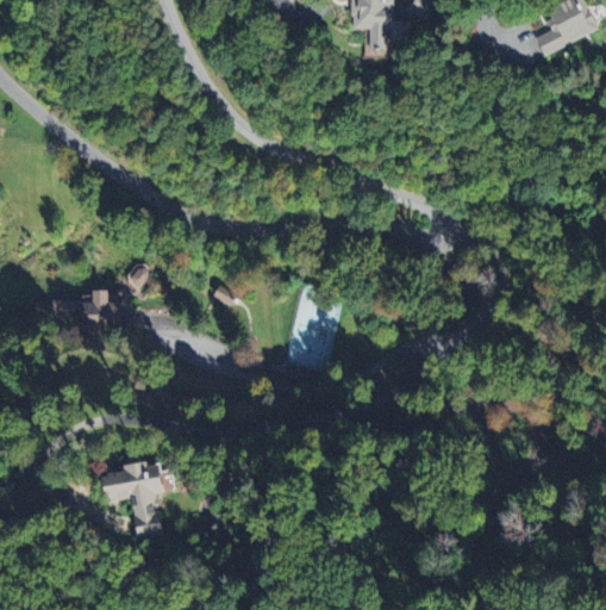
[(394,0),(351,0),(351,29),(369,29),(368,49),(388,49),(388,41),(412,41),(412,22),(394,20),(394,0)]
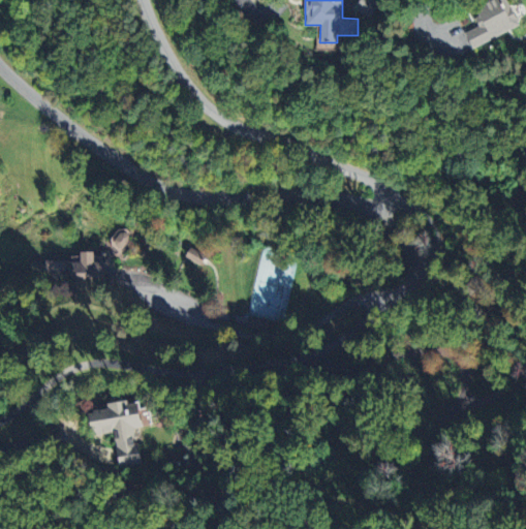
[(470,49),(519,25),(505,0),(482,0),(469,6),(478,26),(462,33),(470,49)]
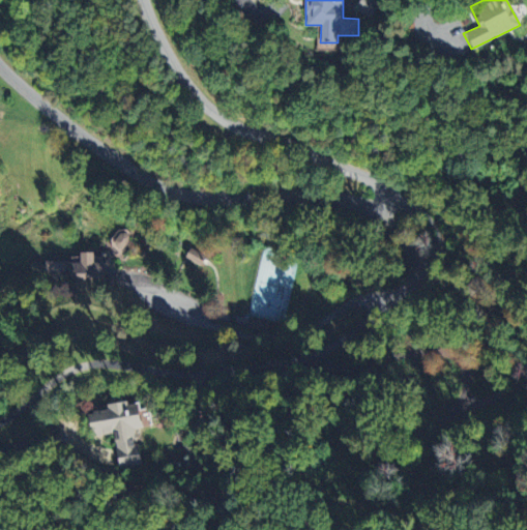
[(185,257),(202,265),(206,256),(189,248),(185,257)]
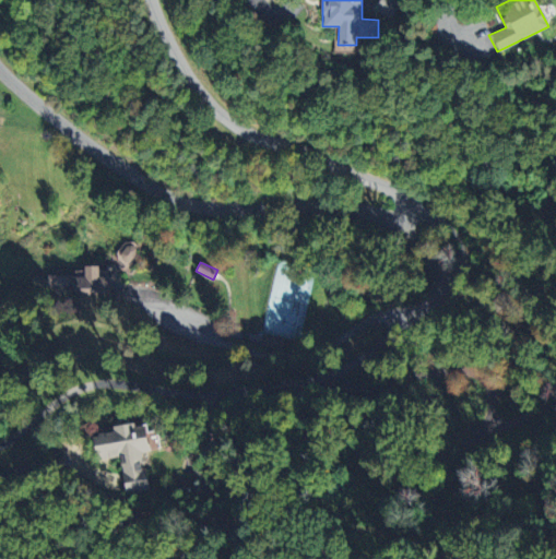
[(87,265),(89,276),(75,276),(77,295),(111,294),(111,276),(101,277),(101,265),(87,265)]
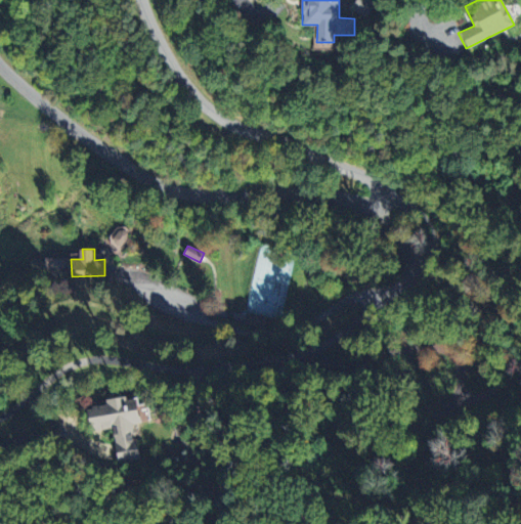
[(245,323),(265,330),(268,318),(248,312),(245,323)]
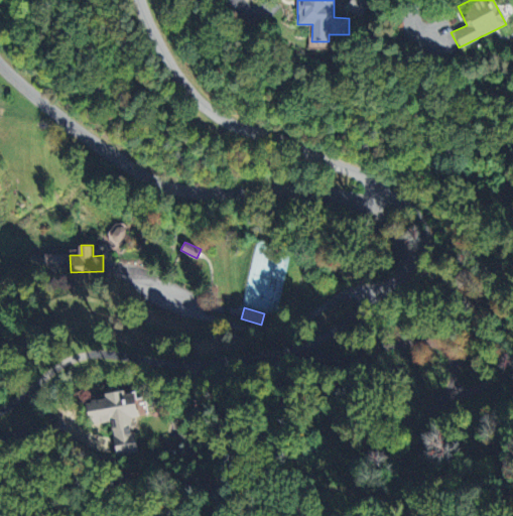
[(111,423),(113,454),(137,453),(136,431),(132,431),(131,417),(136,417),(135,394),(122,394),(122,392),(103,393),(103,401),(82,401),(82,417),(87,417),(87,424),(111,423)]
